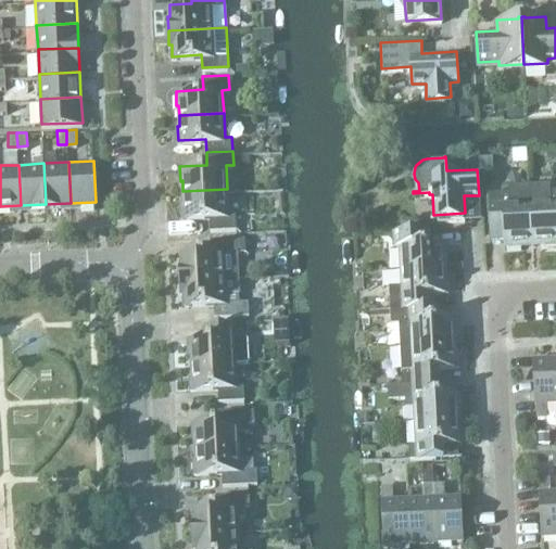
[(529,181),(532,242),(533,242),(533,239),(541,238),(543,242),(555,240),(555,186),(550,187),(550,180),(529,181)]
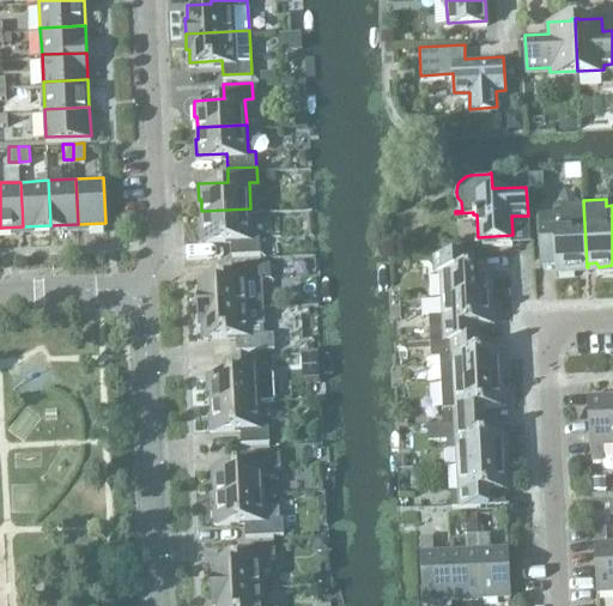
[(560,201),(562,208),(539,210),(541,260),(556,260),(556,265),(558,265),(558,268),(575,267),(576,264),(586,264),(586,267),(587,267),(583,200),(560,201)]
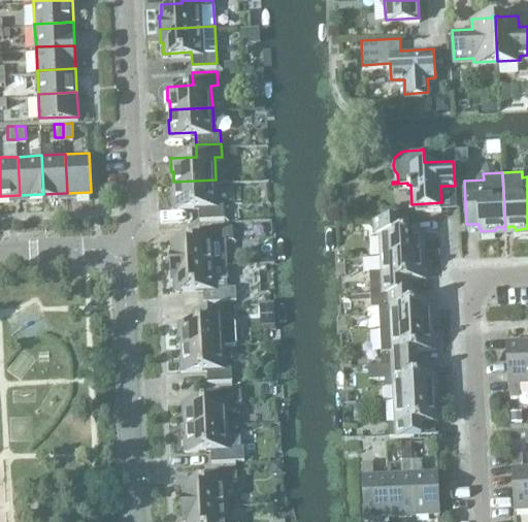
[(216,180),(173,182),(174,192),(172,192),(172,205),(199,204),(199,217),(224,215),(224,201),(217,201),(216,180)]
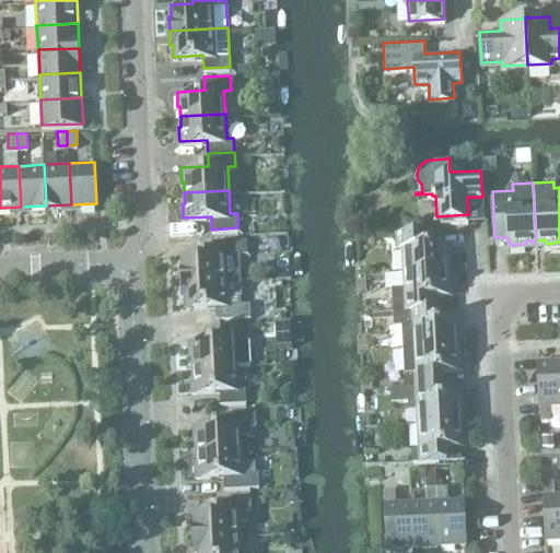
[(433,230),(395,232),(395,246),(403,245),(404,269),(448,267),(447,256),(450,256),(450,242),(433,243),(433,230)]
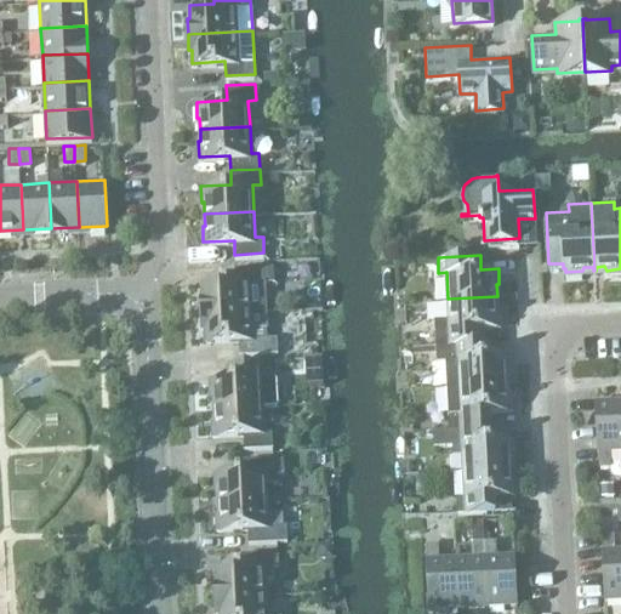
[(200,294),(201,310),(252,307),(251,289),(266,289),(265,279),(274,278),(274,262),(235,265),(235,279),(203,280),(204,294),(200,294)]
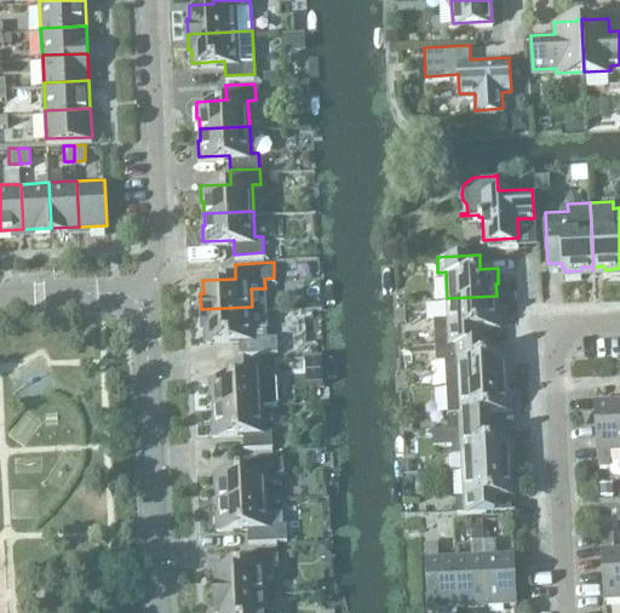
[(434,315),(435,341),(484,338),(483,324),(500,324),(499,307),(497,308),(497,296),(447,298),(448,315),(434,315)]
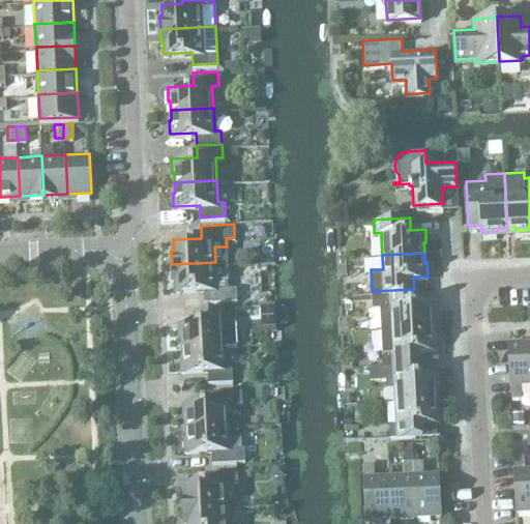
[(228,285),(227,277),(216,277),(215,262),(172,264),(173,278),(175,278),(176,289),(204,287),(204,299),(237,298),(236,285),(228,285)]
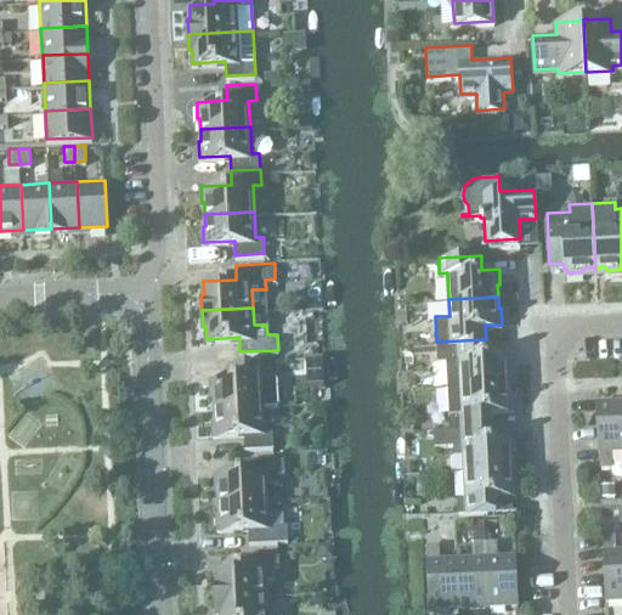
[(446,359),(447,384),(509,381),(509,370),(510,368),(510,353),(495,354),(493,339),(486,339),(436,342),(437,359),(446,359)]
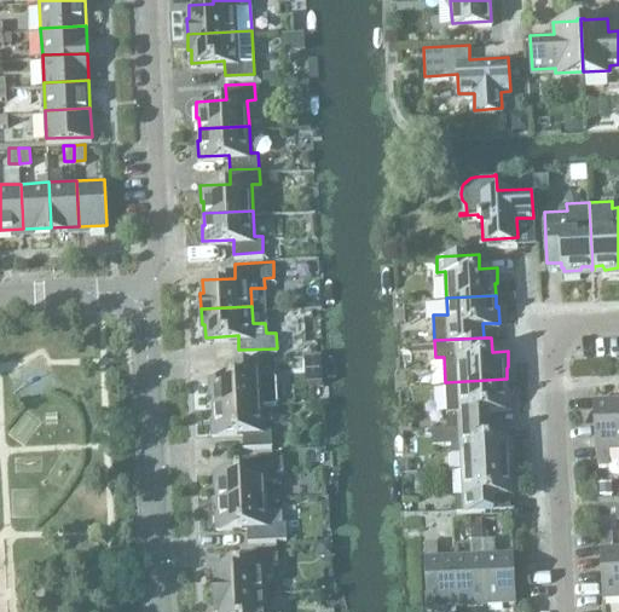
[(225,375),(209,376),(210,392),(212,392),(213,403),(262,400),(277,400),(276,374),(268,374),(268,358),(225,361),(225,375)]
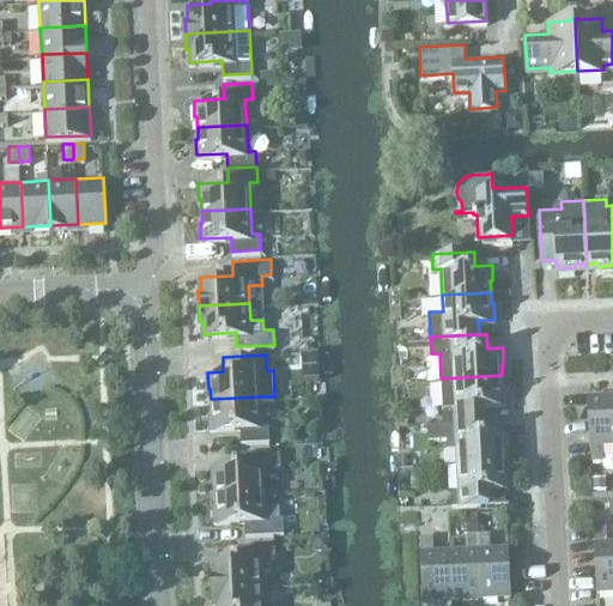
[(502,375),(441,379),(443,420),(485,418),(485,404),(505,403),(504,387),(503,387),(502,375)]
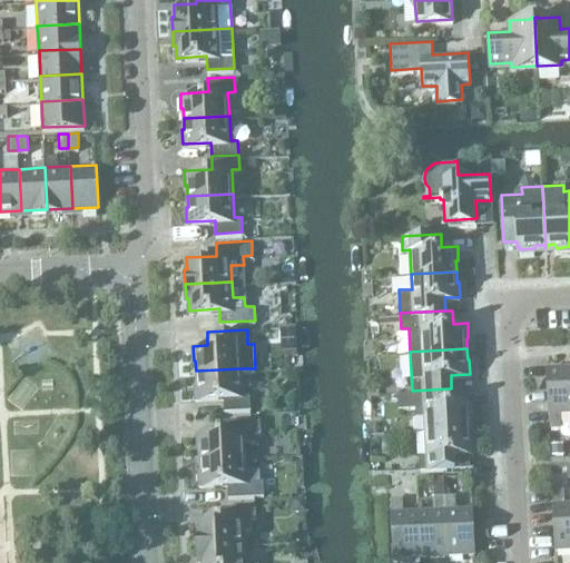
[(569,410),(569,363),(546,365),(548,411),(549,411),(550,425),(561,424),(560,417),(558,417),(558,411),(569,410)]
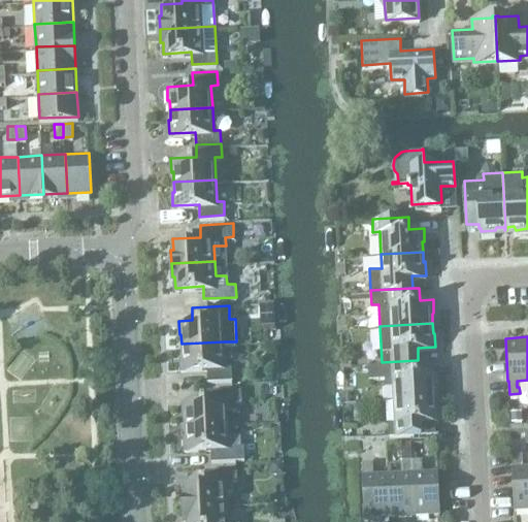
[(224,341),(182,344),(182,354),(179,354),(180,367),(206,366),(207,379),(232,378),(231,364),(225,364),(224,341)]
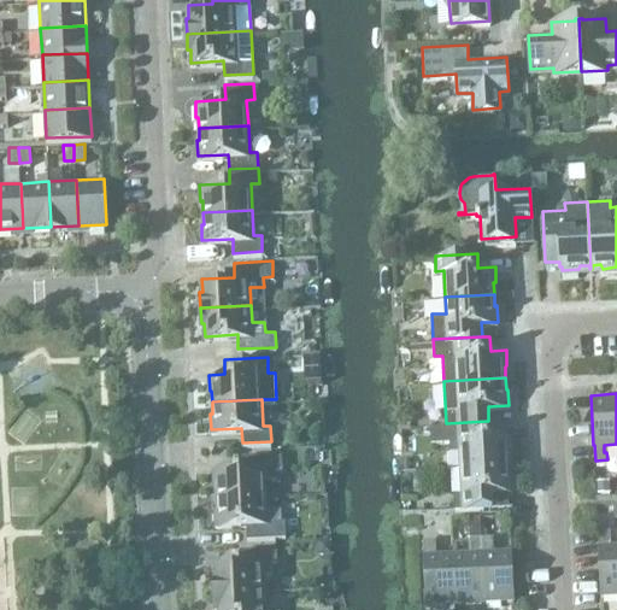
[(488,421),(446,423),(430,423),(430,427),(416,428),(416,440),(450,439),(450,449),(459,447),(460,464),(510,462),(509,450),(511,450),(510,434),(489,435),(488,421)]
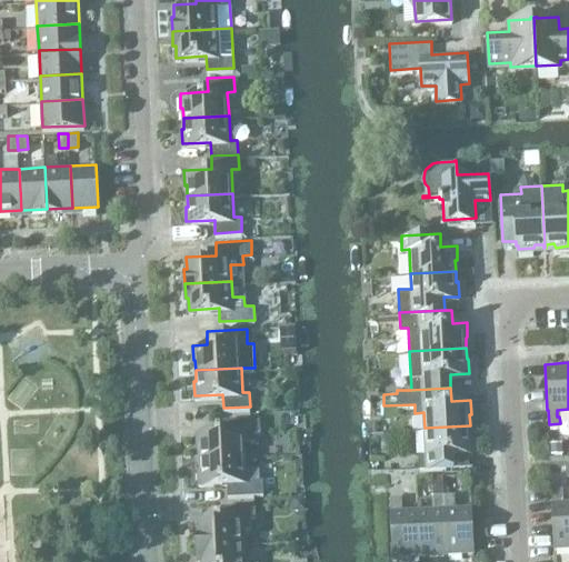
[(225,430),(197,431),(197,445),(199,445),(200,457),(246,454),(245,440),(255,439),(253,430),(260,430),(259,414),(223,417),(225,430)]
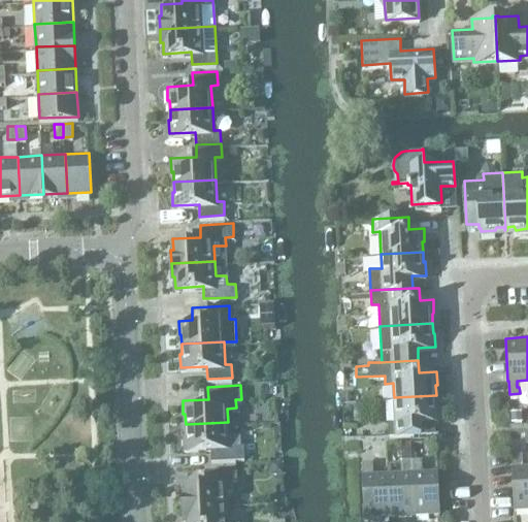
[(389,433),(414,432),(422,431),(421,419),(439,418),(438,404),(436,404),(436,395),(394,397),(395,419),(388,420),(389,433)]
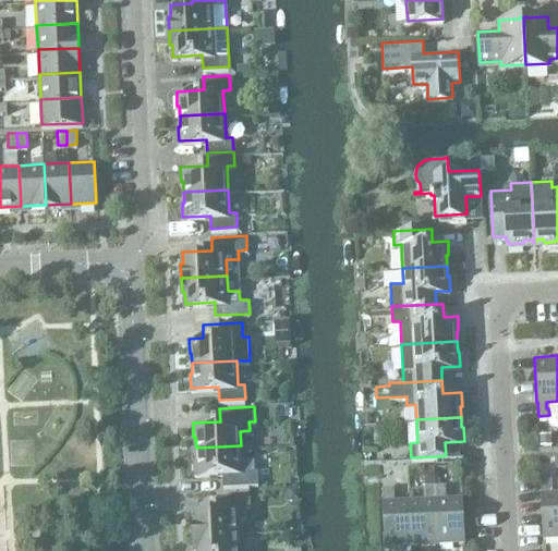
[(408,441),(407,419),(364,420),(364,442),(408,441)]
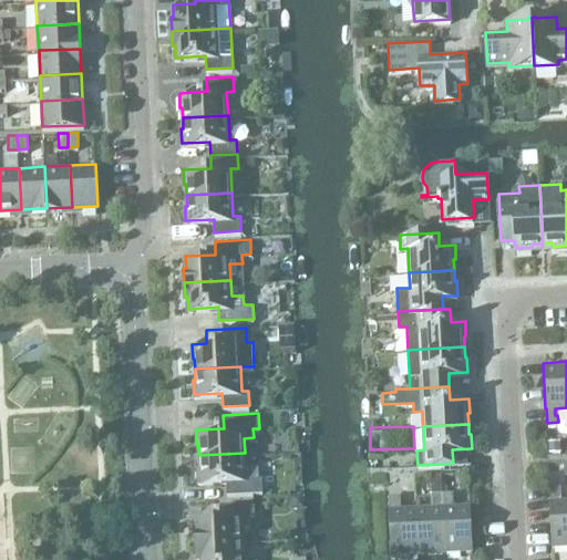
[(258,453),(245,453),(199,455),(199,465),(197,466),(198,480),(226,479),(227,493),(263,490),(261,476),(259,476),(258,453)]
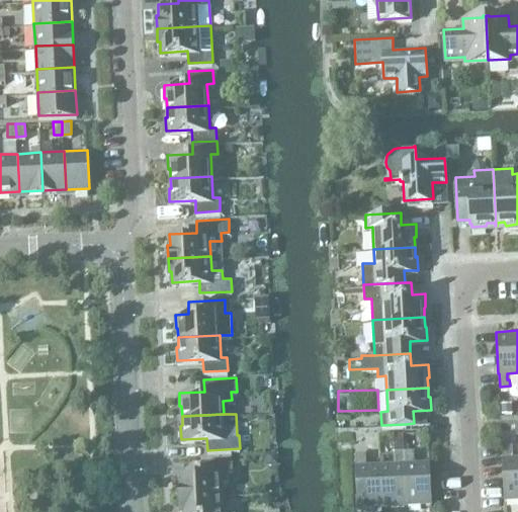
[(517,496),(517,454),(511,455),(511,449),(513,449),(512,442),(503,443),(503,456),(502,456),(504,498),(517,496)]
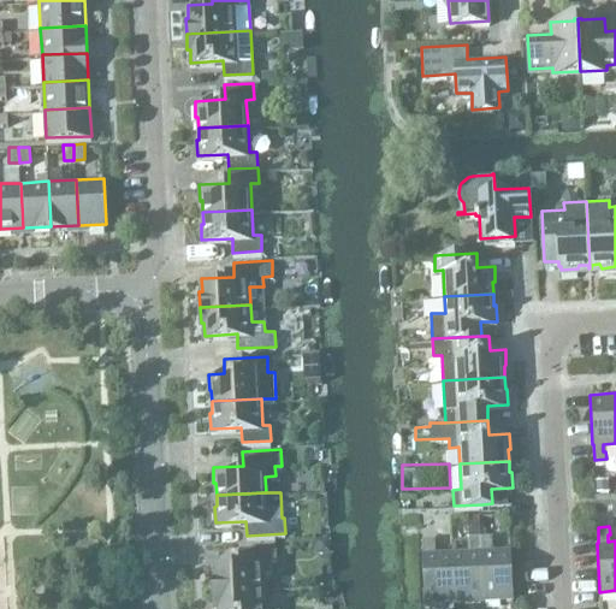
[(492,532),(480,533),(484,598),(514,596),(511,547),(491,548),(490,540),(492,540),(492,532)]
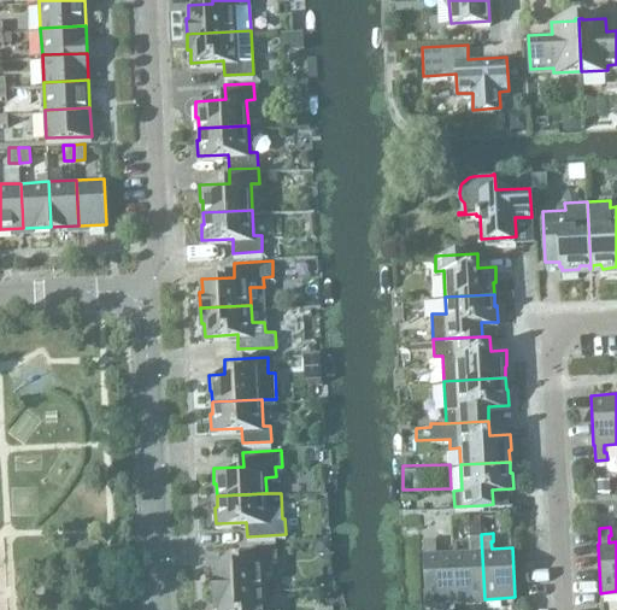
[(472,550),(453,551),(456,600),(485,599),(481,534),(469,534),(470,543),(472,543),(472,550)]
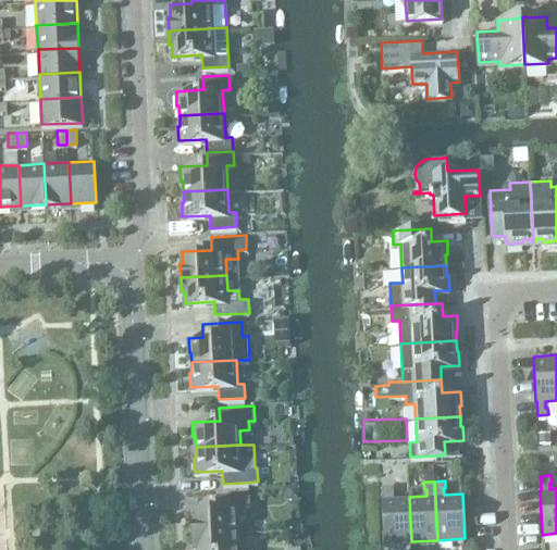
[(411,541),(409,497),(392,498),(391,491),(393,490),(393,484),(383,484),(383,498),(382,498),(384,542),(411,541)]
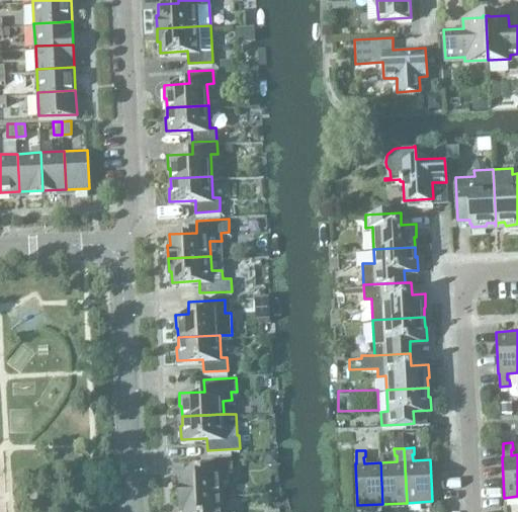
[(179,483),(180,496),(223,494),(222,479),(228,479),(228,471),(233,470),(232,456),(207,458),(208,470),(181,472),(182,483),(179,483)]
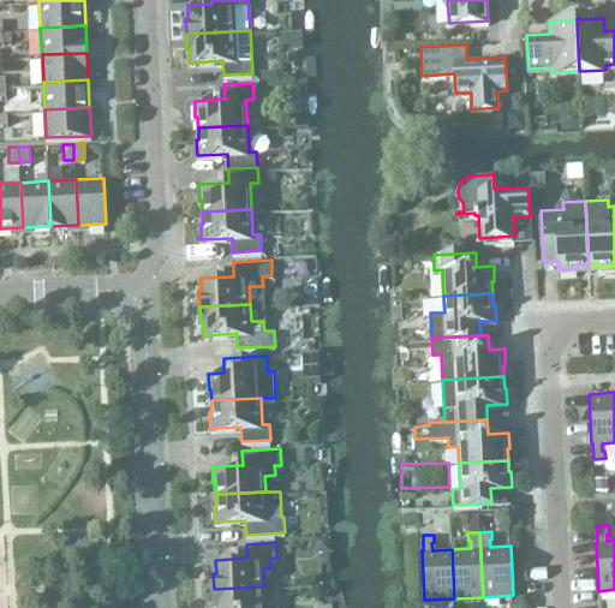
[(279,607),(279,603),(264,604),(264,586),(214,589),(214,604),(218,604),(216,607),(279,607)]
